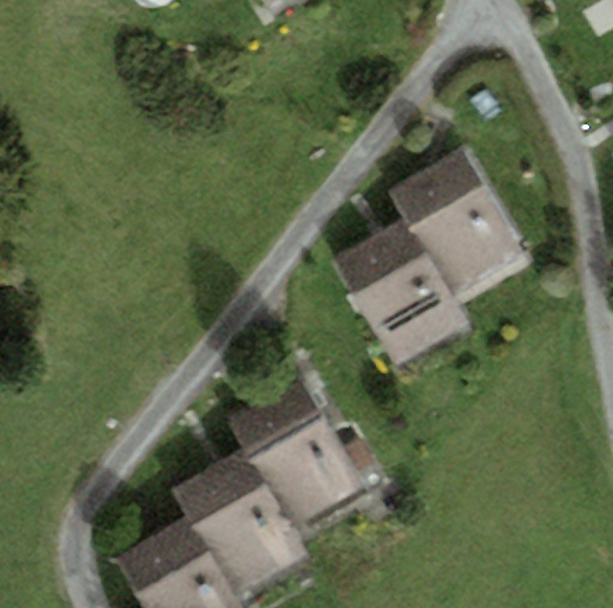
[(263,0),(271,11),(290,0),(263,0)]
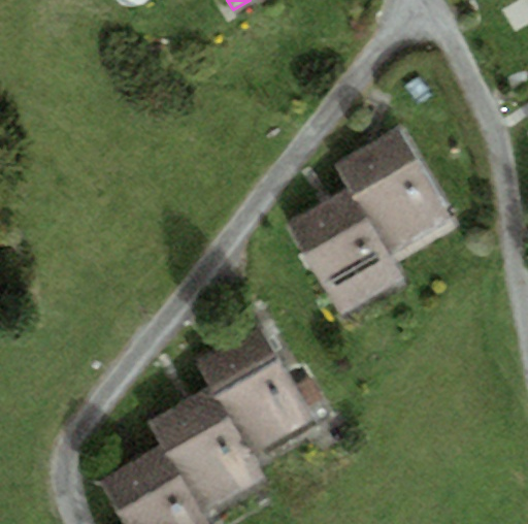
[(397,126),(333,165),(345,185),(392,258),(453,221),(397,126)]
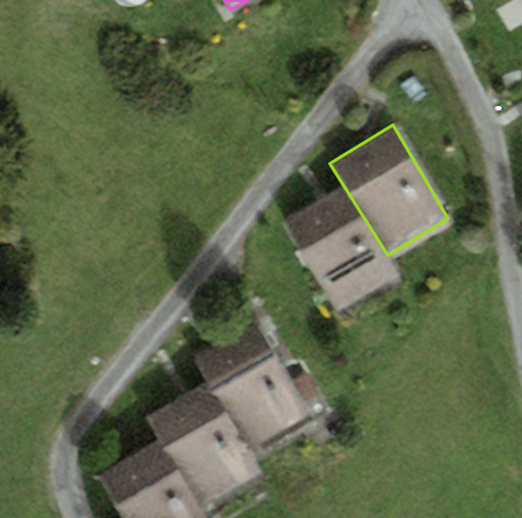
[(342,183),(285,219),(341,316),(403,280),(387,255),(342,183)]
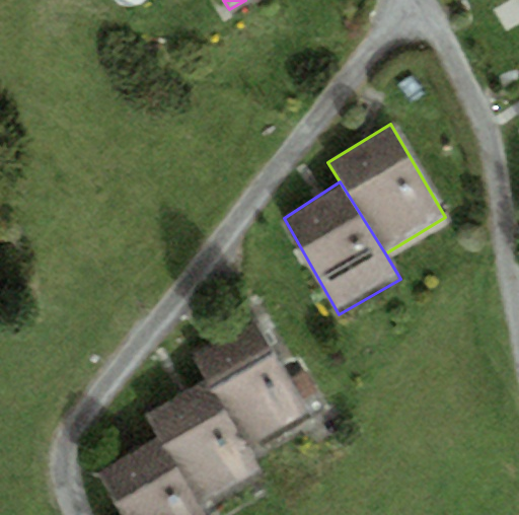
[(255,318),(191,357),(205,378),(248,448),(307,413),(255,318)]
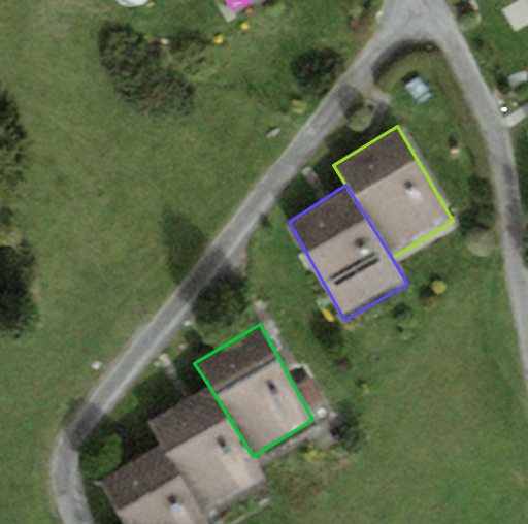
[(208,385),(145,420),(159,443),(207,522),(269,483),(253,456),(208,385)]
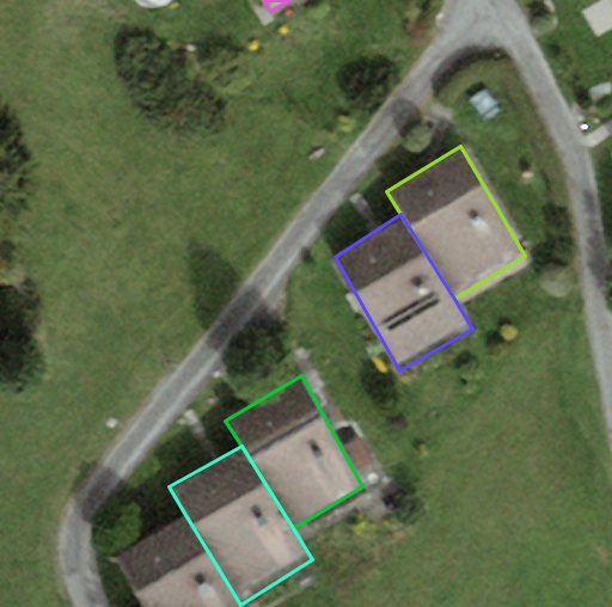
[(184,513),(117,553),(147,606),(242,606),(240,605),(184,513)]
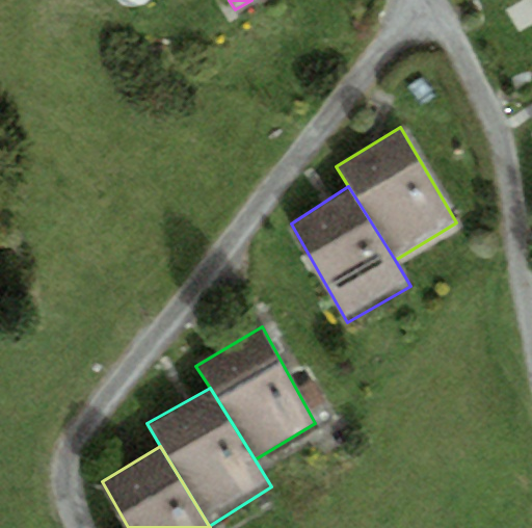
All buildings are outlined.
